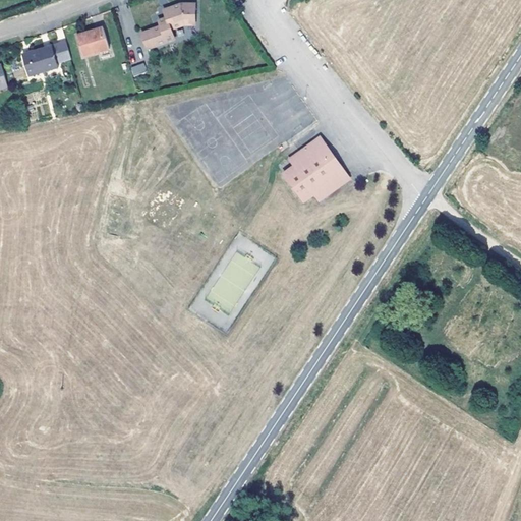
[(169,11),(162,13),(164,19),(157,21),(159,27),(140,34),(146,49),(165,43),(163,40),(171,37),(169,30),(182,25),(192,25),(192,5),(179,4),(168,8),(169,11)]
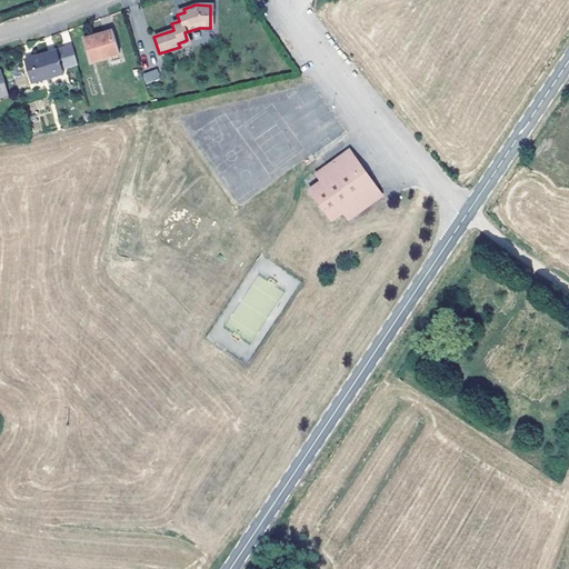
[(112,30),(83,38),(90,61),(119,52),(112,30)]
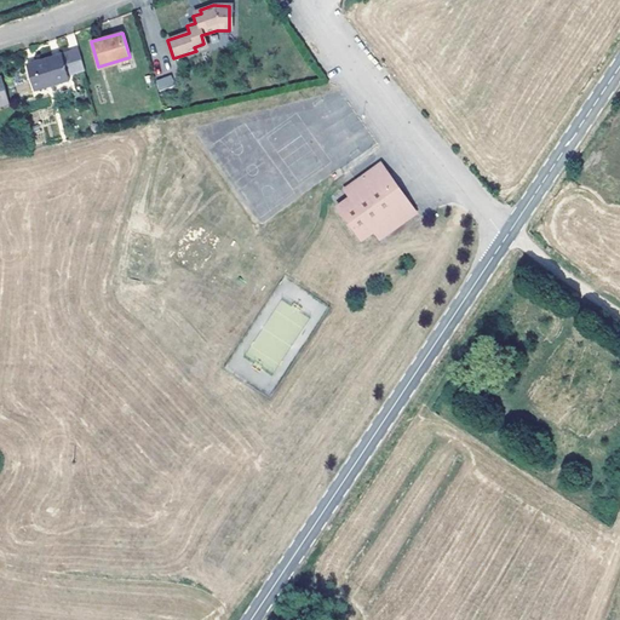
[(79,50),(64,53),(70,73),(85,69),(79,50)]
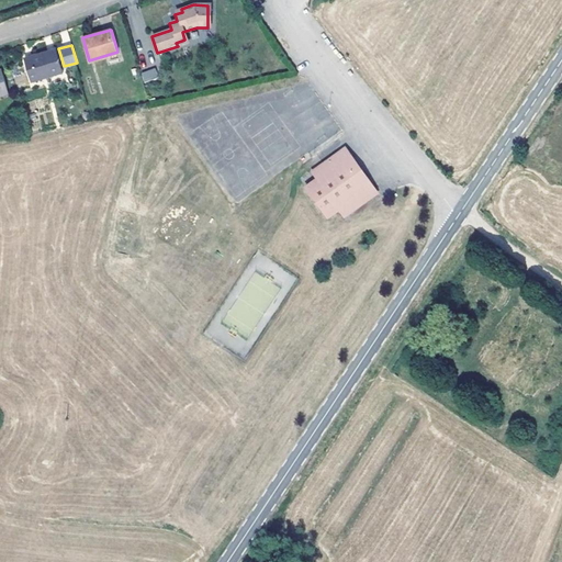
[(56,49),(23,58),(30,81),(32,80),(45,77),(63,72),(60,67),(56,49)]
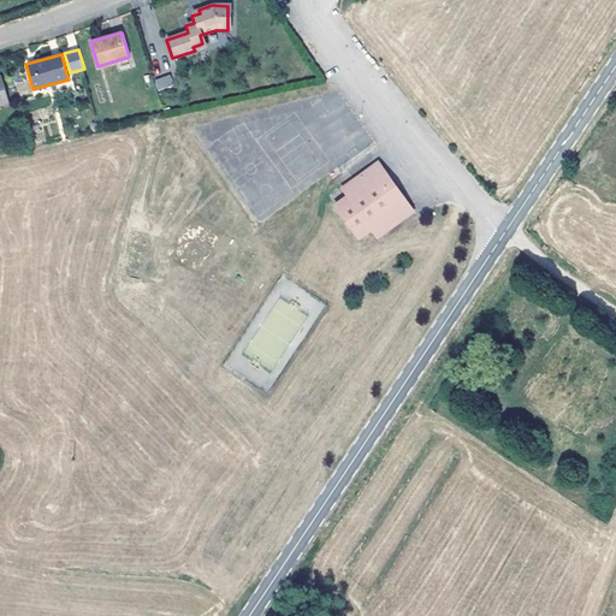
[(171,75),(154,80),(158,90),(173,86),(171,75)]
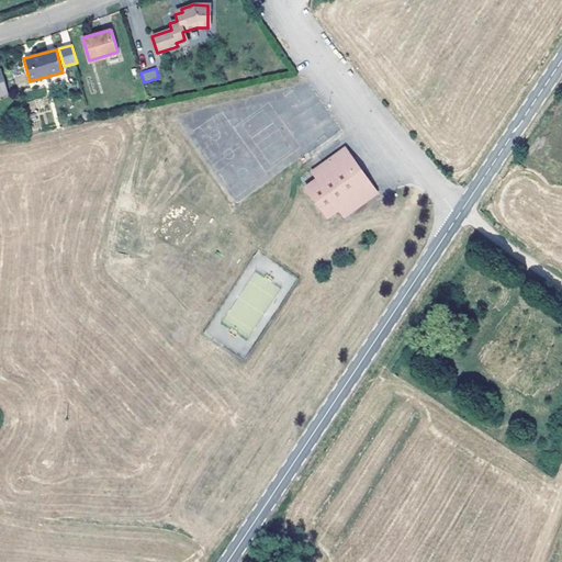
[(317,179),(306,188),(328,217),(339,210),(345,216),(378,193),(359,167),(356,163),(346,148),(312,172),(317,179)]
